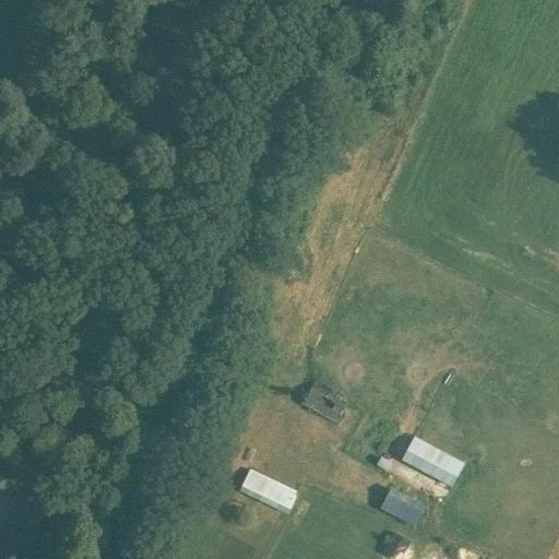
[(314,382),(304,403),(336,421),(348,401),(314,382)]
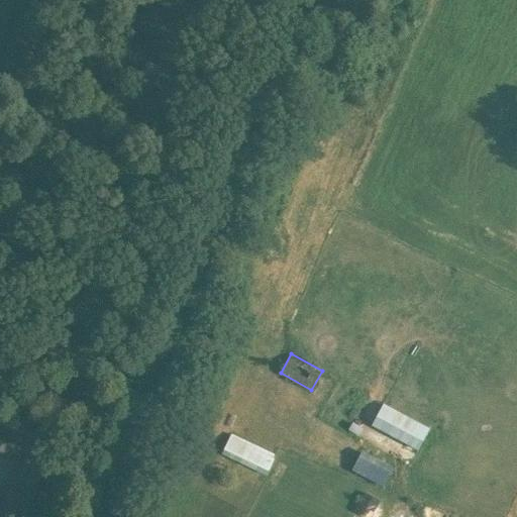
[(113,354),(107,368),(117,371),(122,357),(113,354)]
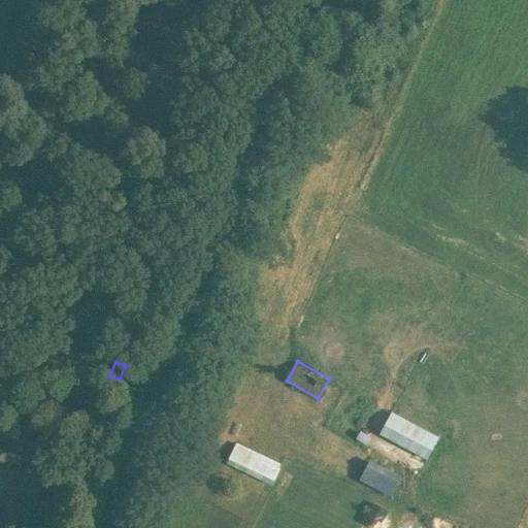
[(272,483),(281,463),(236,443),(227,463),(272,483)]
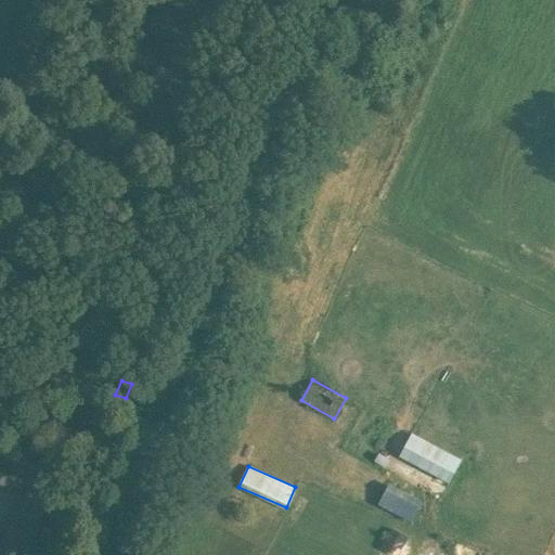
[(382,547),(395,554),(397,554),(408,537),(392,528),(382,547)]
